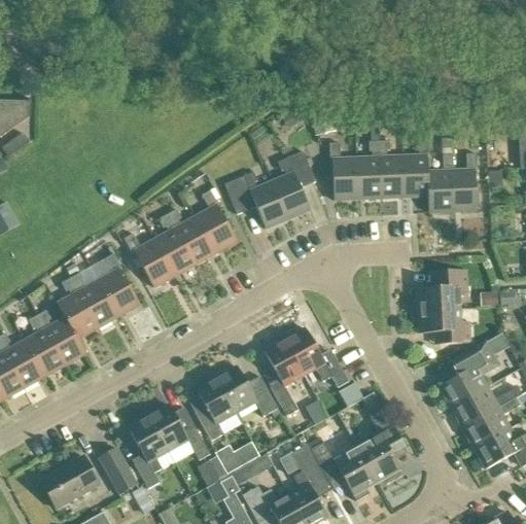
[(0,137),(28,117),(30,117),(31,98),(29,98),(29,101),(0,99),(0,137)]
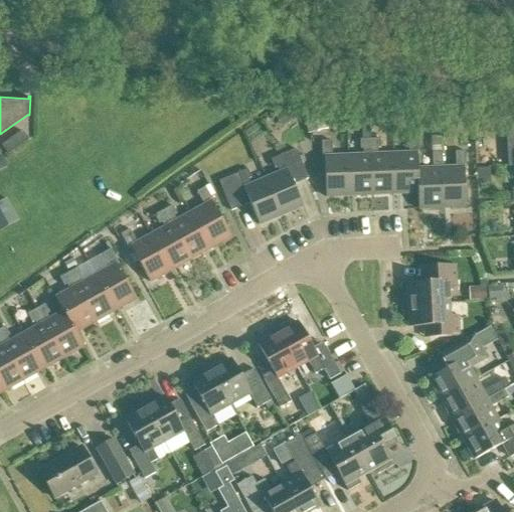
[(271,113),(281,127),(297,117),(287,102),(271,113)]
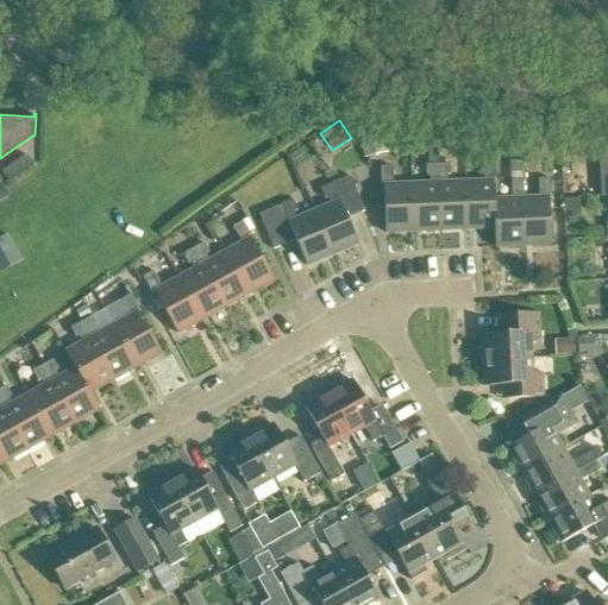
[(382,126),(358,132),(364,156),(388,150),(382,126)]
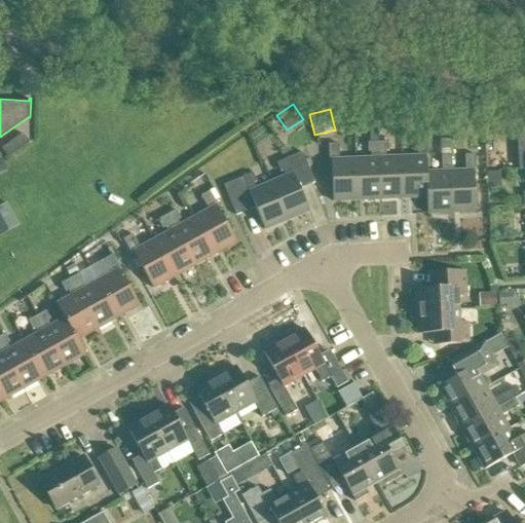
[(459,115),(451,116),(452,126),(460,126),(459,115)]
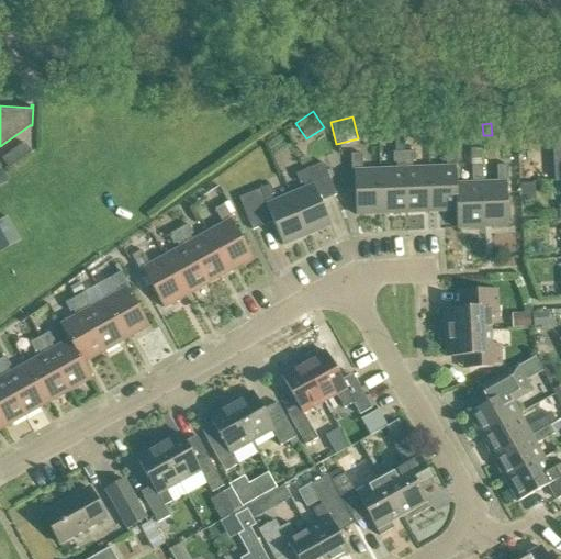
[(482,134),(472,135),(472,147),(482,147),(482,134)]
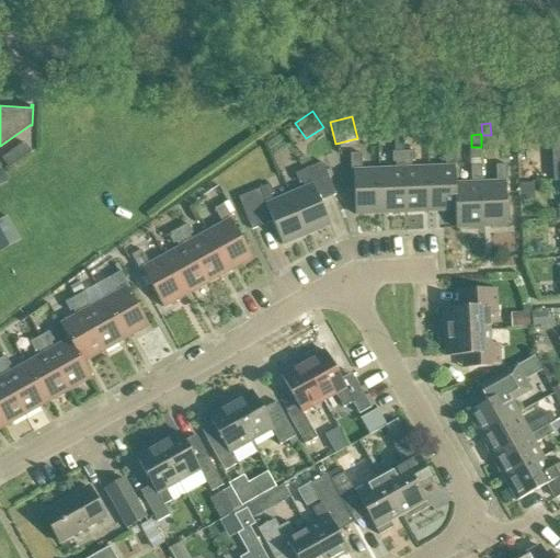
[(491,137),(482,137),(482,149),(491,148),(491,137)]
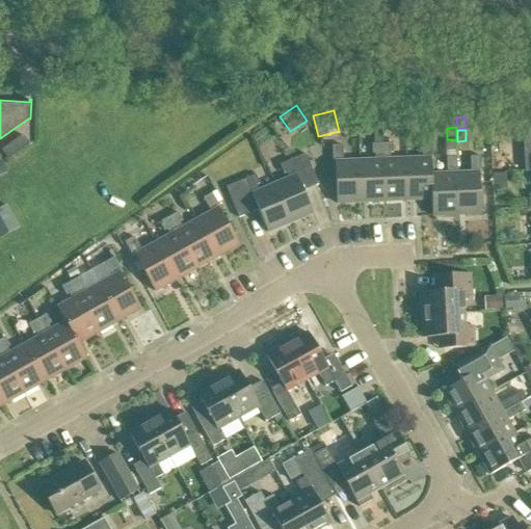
[(7,159),(30,142),(23,133),(1,150),(7,159)]
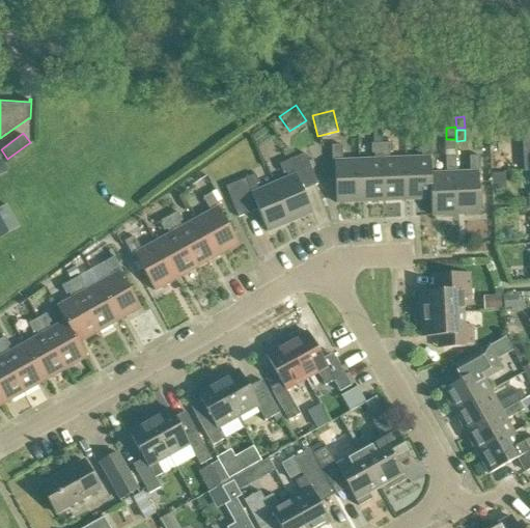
[(457,171),(456,156),(455,139),(446,139),(447,156),(446,156),(447,172),(431,172),(430,172),(431,197),(431,214),(456,213),(454,171),(457,171)]
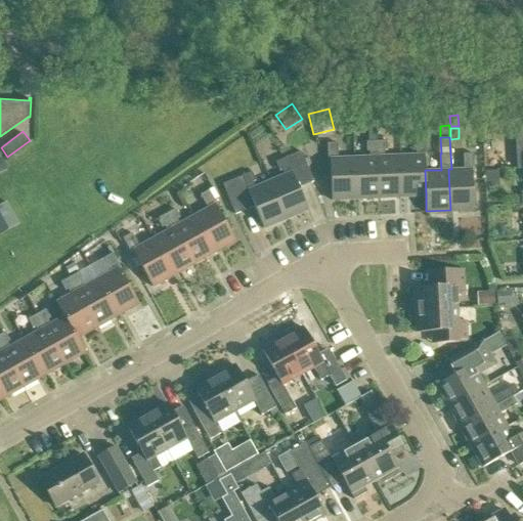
[(417,155),(400,155),(402,196),(426,194),(425,170),(426,170),(425,155),(427,155),(427,138),(417,138),(417,155)]
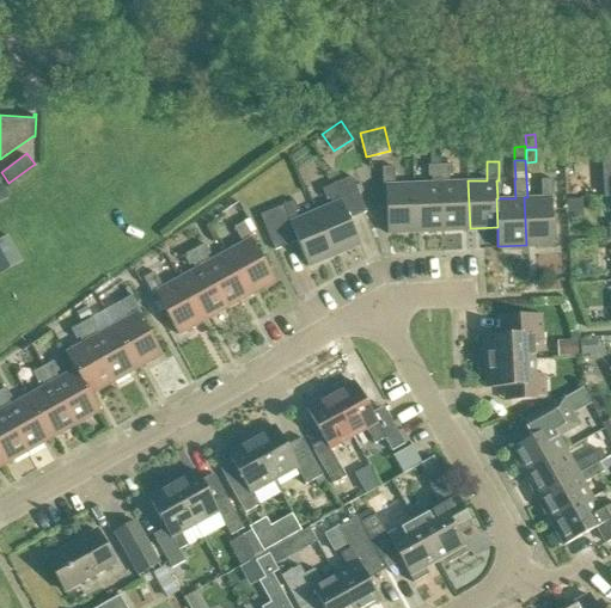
[(453,163),(440,164),(443,229),(470,228),(468,180),(450,182),(450,174),(453,174),(453,163)]
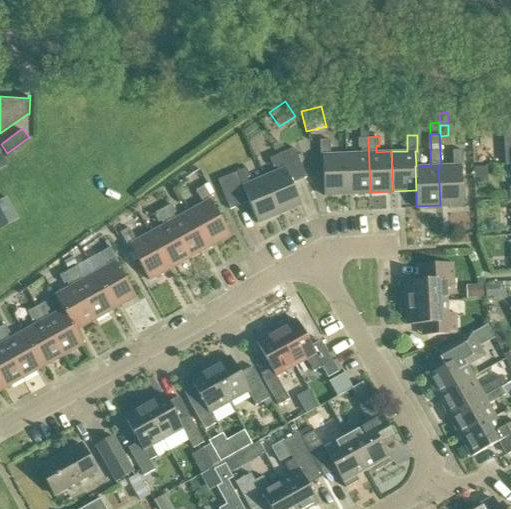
[(362,153),(346,153),(347,193),(370,192),(368,137),(359,137),(359,147),(362,146),(362,153)]
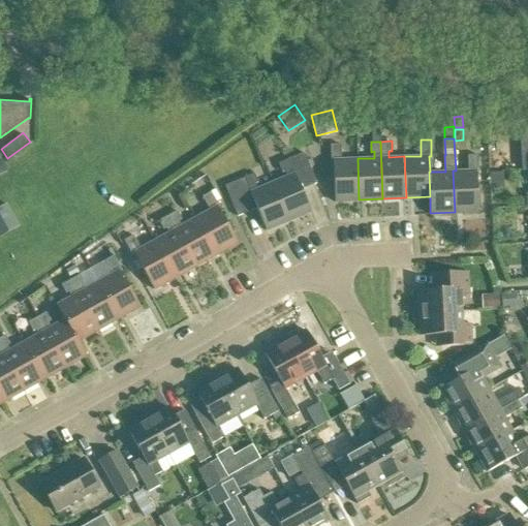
[(336,200),(359,199),(358,158),(342,159),(341,143),(331,144),(332,160),(334,160),(336,200)]
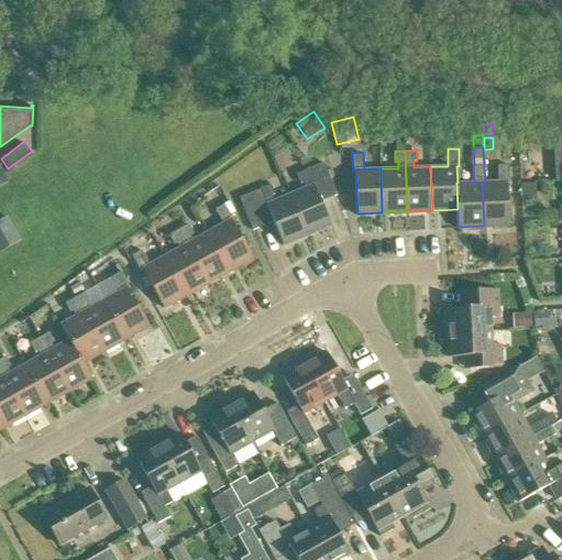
[(291,194),(308,234),(331,224),(321,200),(338,194),(324,162),(297,173),(301,183),(305,180),(307,187),(291,194)]
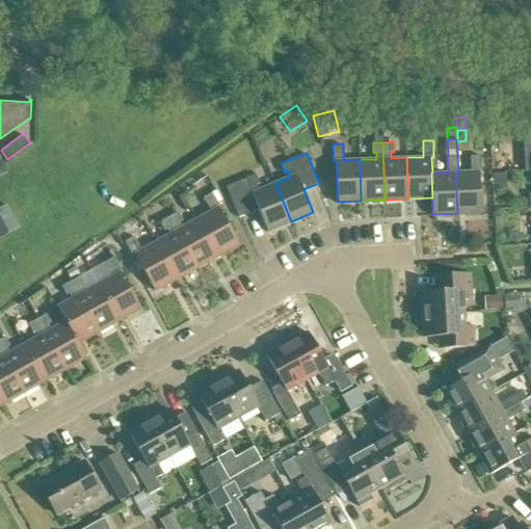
[(472,172),(458,172),(455,172),(457,213),(481,212),(480,172),(482,172),(481,155),(471,155),(472,172)]
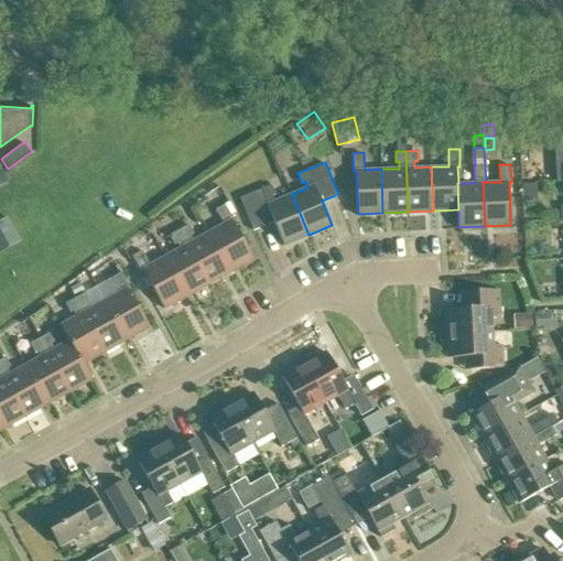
[(284,245),(309,235),(292,194),(275,201),(273,195),(275,193),(272,184),(240,197),(255,229),(274,220),(284,245)]
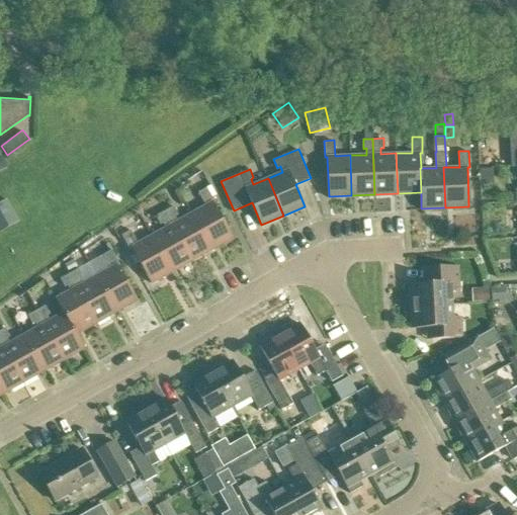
[(193,212),(212,248),(233,237),(213,202),(216,201),(207,186),(198,191),(206,205),(193,212)]
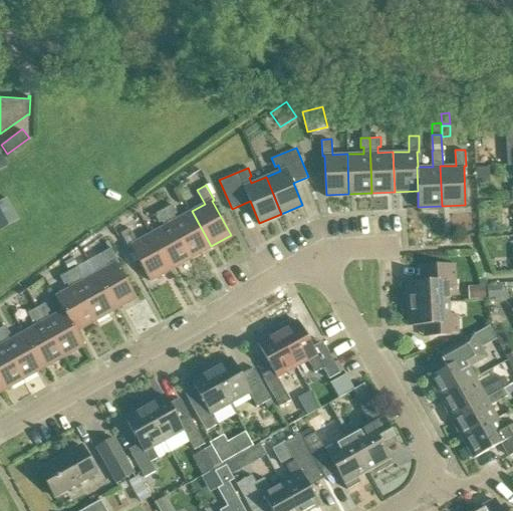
[(0,228),(19,217),(7,195),(0,199),(0,228)]
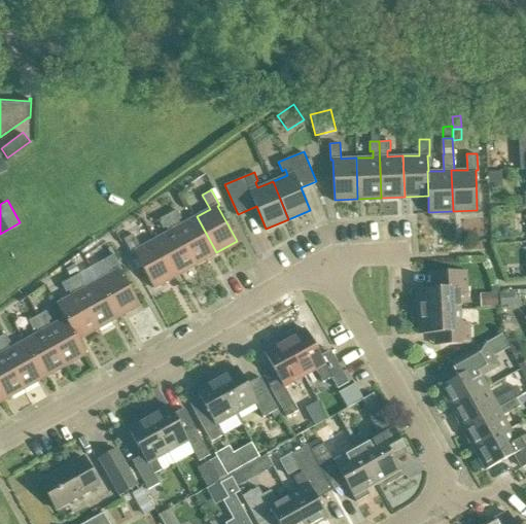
[(177,209),(168,214),(196,264),(216,252),(197,216),(182,224),(179,219),(181,217),(177,209)]
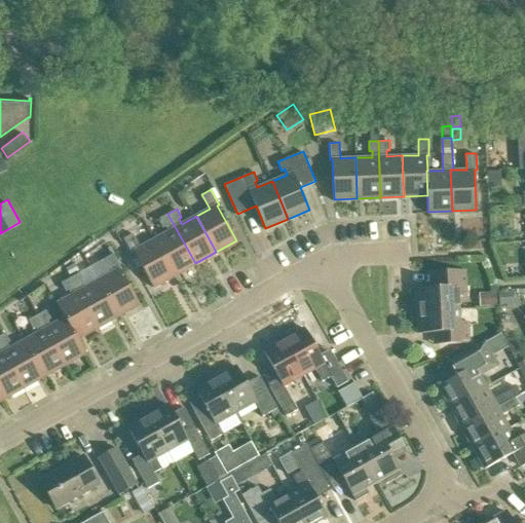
[(169,231),(154,238),(175,274),(195,263),(167,214),(158,219),(163,227),(165,225),(169,231)]
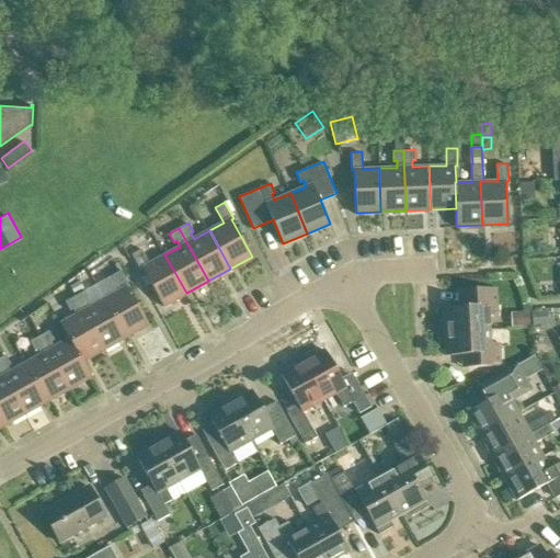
[(163,306),(186,293),(164,254),(150,263),(143,248),(133,253),(141,270),(143,269),(163,306)]
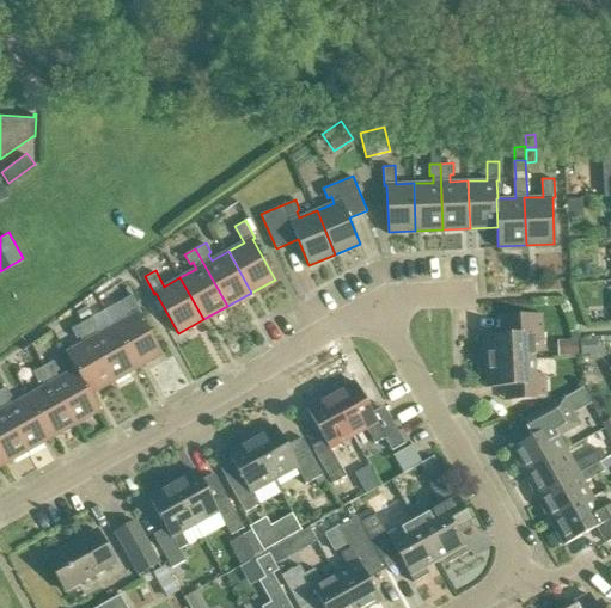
[(115,325),(139,366),(163,352),(140,312),(142,311),(133,294),(122,300),(130,315),(115,325)]
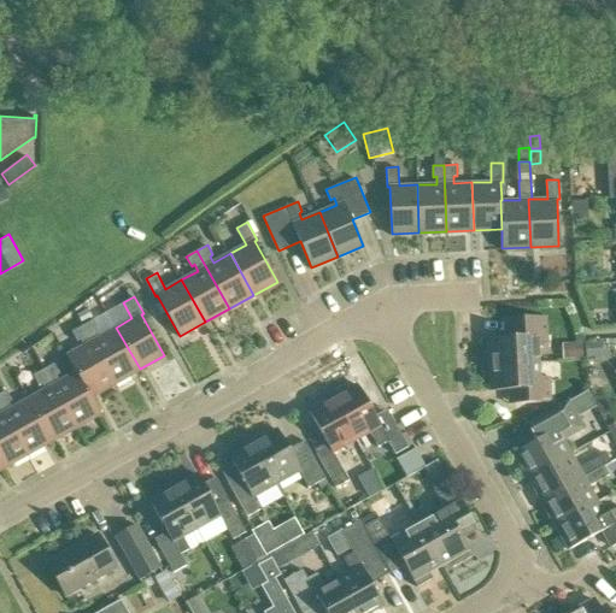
[(76,316),(81,324),(92,317),(87,310),(76,316)]
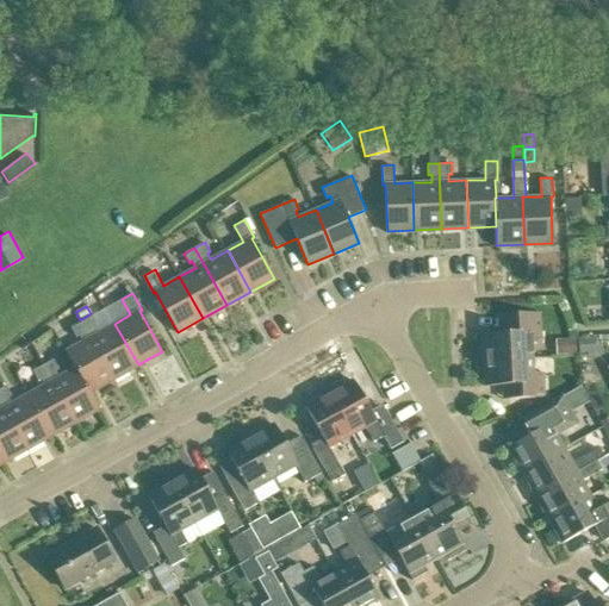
[(482,333),(483,360),(533,356),(532,341),(541,341),(540,312),(498,314),(499,333),(482,333)]
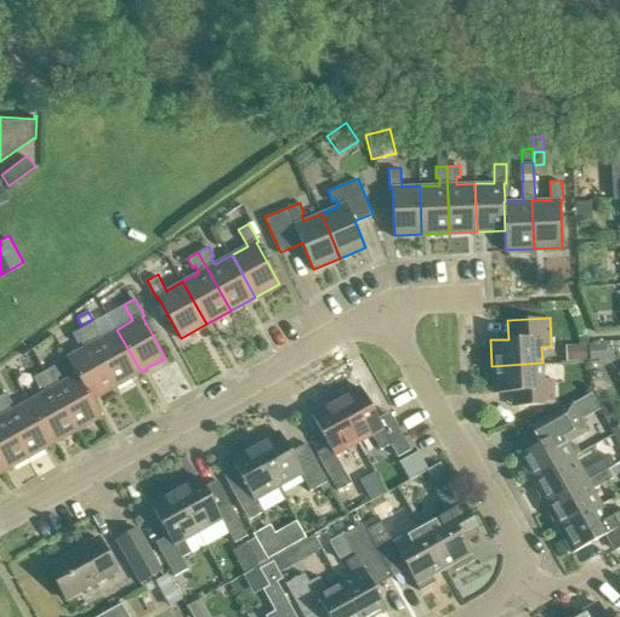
[(94,321),(84,326),(117,386),(141,371),(117,330),(103,337),(94,321)]
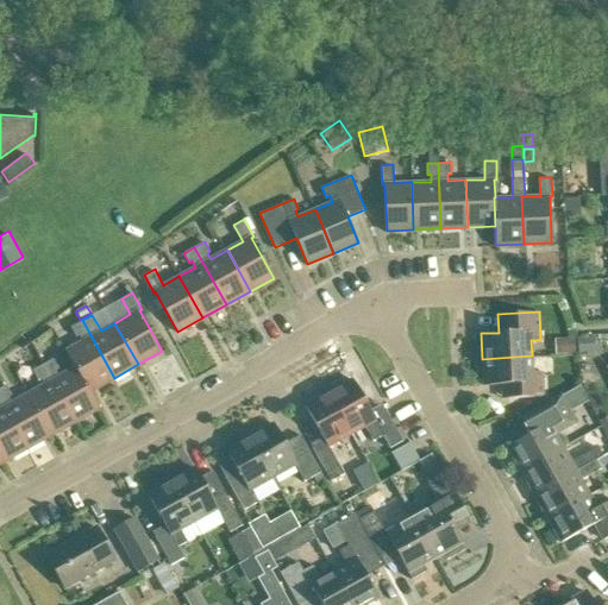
[(114,378),(82,320),(71,327),(80,342),(66,350),(75,366),(76,366),(91,391),(114,378)]
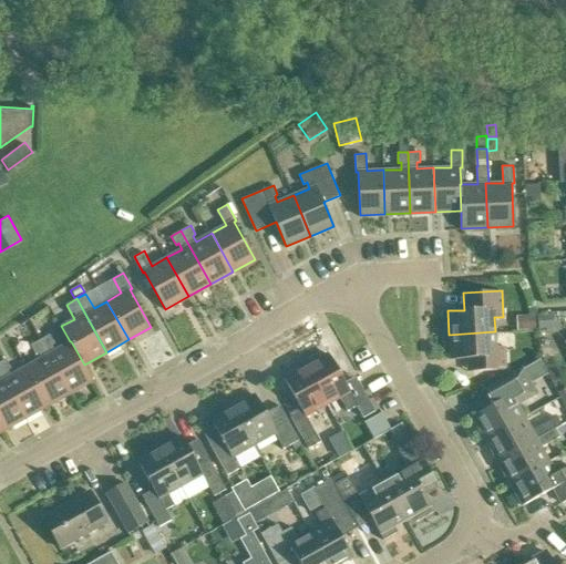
[(535,314),(518,315),(520,329),(536,328),(535,314)]
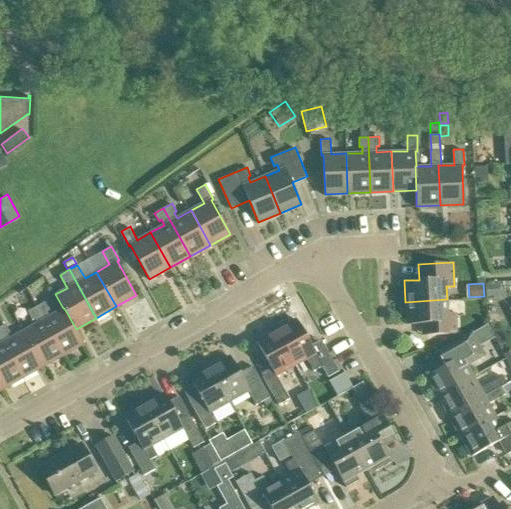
[(504,295),(503,283),(487,284),(487,296),(504,295)]
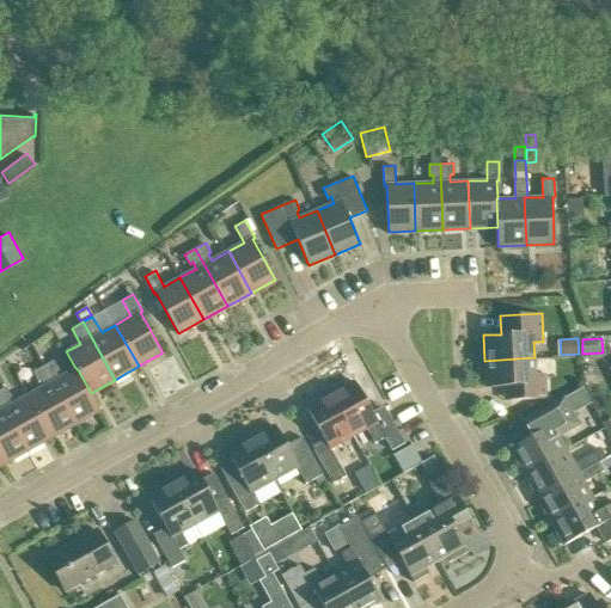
[(535,357),(484,361),(486,386),(505,385),(505,399),(547,397),(545,373),(536,374),(535,357)]
